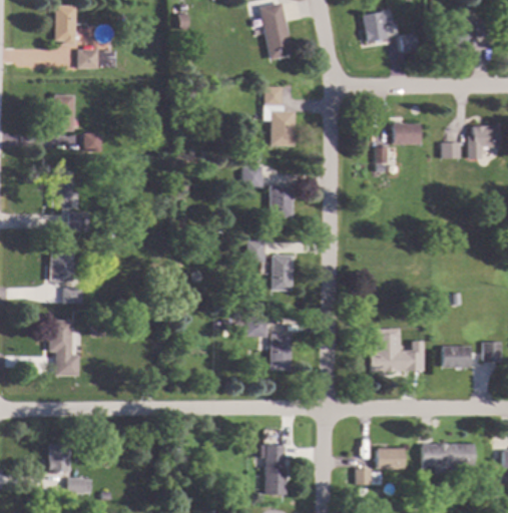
[(282,5),(286,22),(293,56),(271,60),(260,8),(263,7),(282,3),(282,5)]
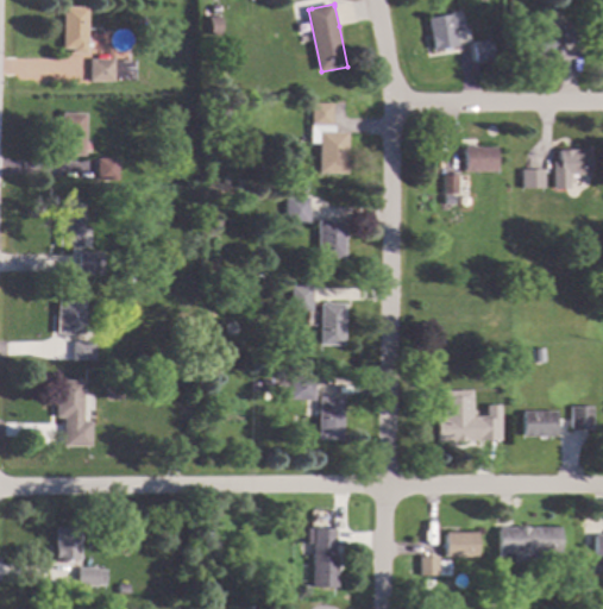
[(88,50),(87,50),(87,51),(79,51),(79,49),(66,49),(66,7),(89,7),(88,50)]
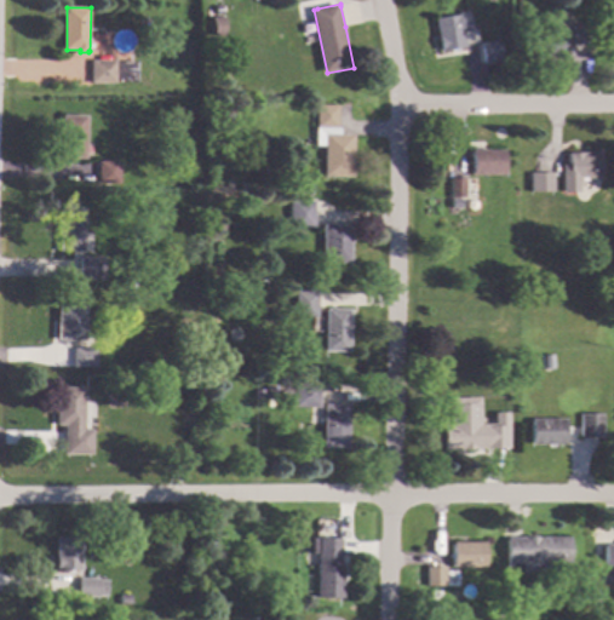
[(475,32),(466,33),(469,47),(460,49),(462,53),(457,53),(457,50),(445,52),(443,42),(441,44),(440,38),(442,36),(439,19),(462,16),(462,13),(471,11),(475,32)]
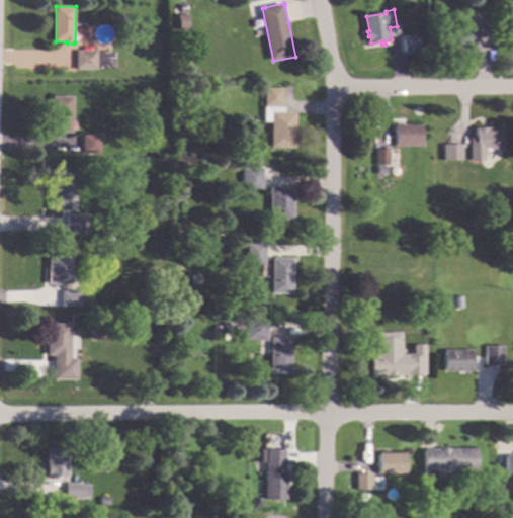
[(192,24),(182,25),(181,14),(191,14),(192,24)]
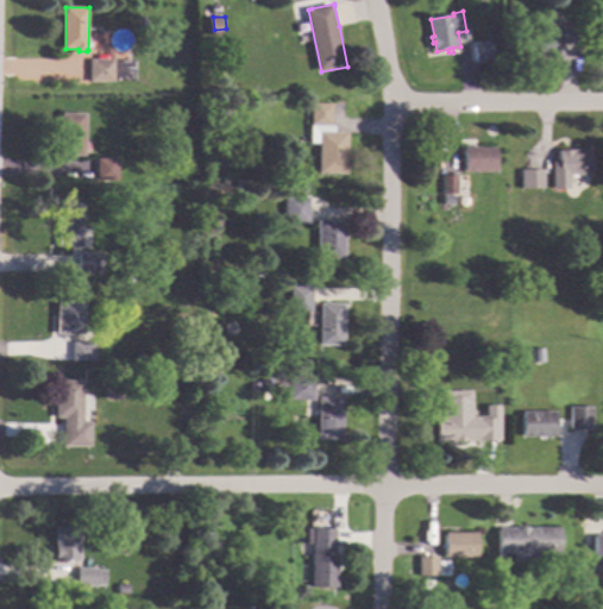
[(579,25),(579,43),(579,44),(567,44),(567,43),(567,26),(567,22),(579,22),(579,25)]
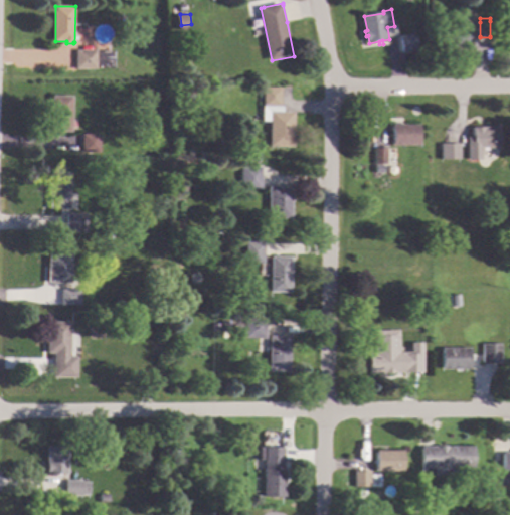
[(473,47),(461,47),(461,46),(447,46),(447,26),(473,26),(473,47)]
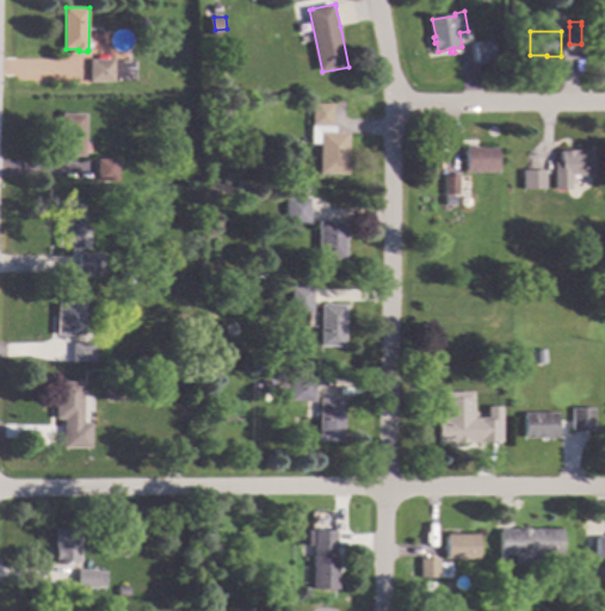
[(499,57),(499,60),(481,62),(479,45),(479,43),(497,41),(499,57)]
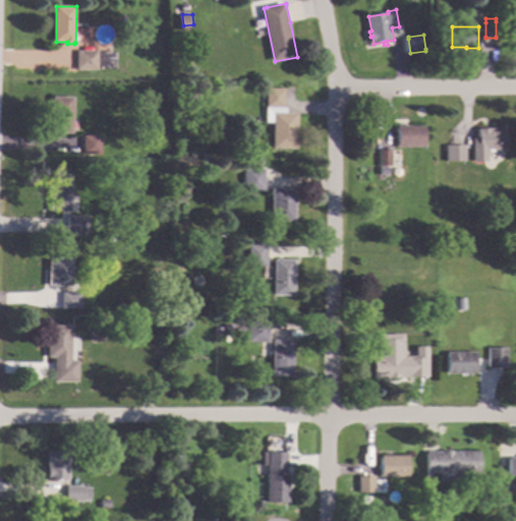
[(100,52),(117,52),(118,69),(100,69),(100,70),(78,70),(78,68),(78,51),(100,51),(100,52)]
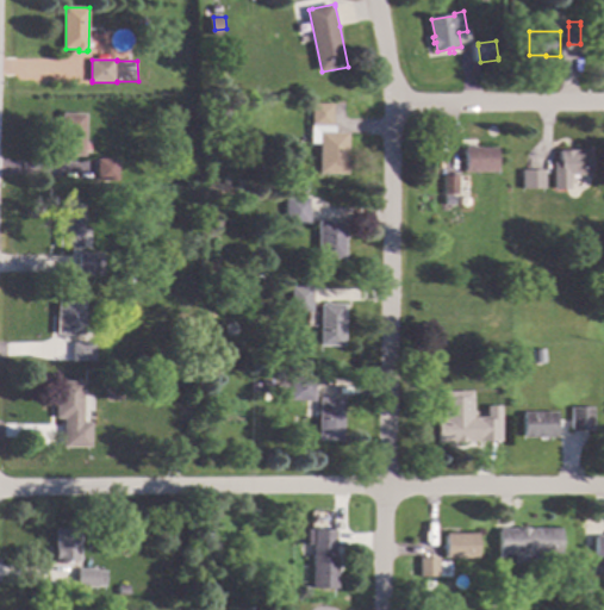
[(335,104),(335,126),(337,126),(337,134),(350,134),(350,174),(322,174),(323,143),(315,143),(315,125),(316,104),(335,104)]
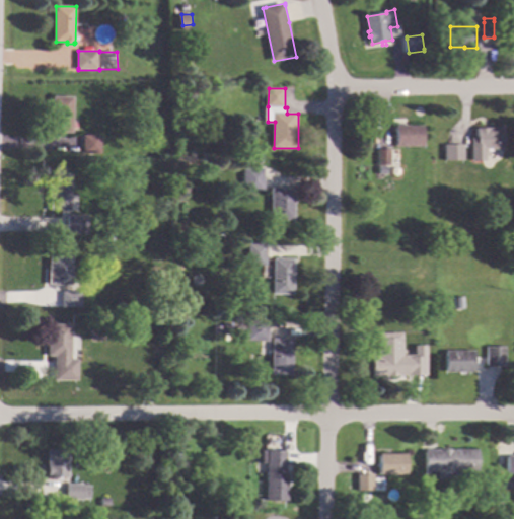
[(202,96),(200,102),(192,100),(194,94),(202,96)]
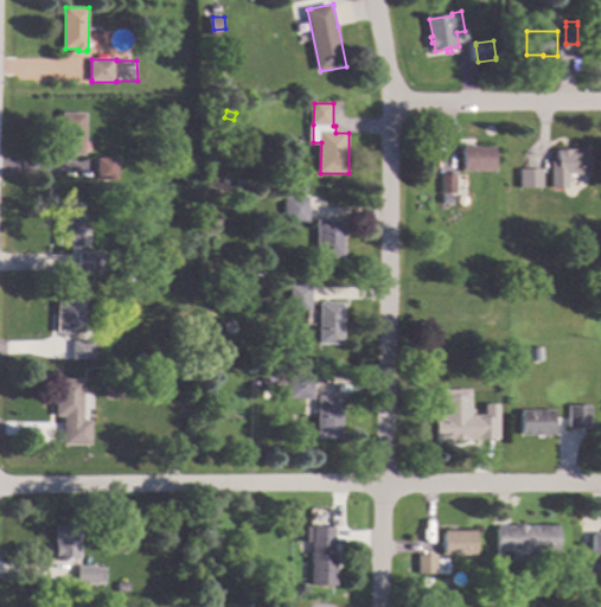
[(89,114),(88,155),(63,155),(64,114),(89,114)]
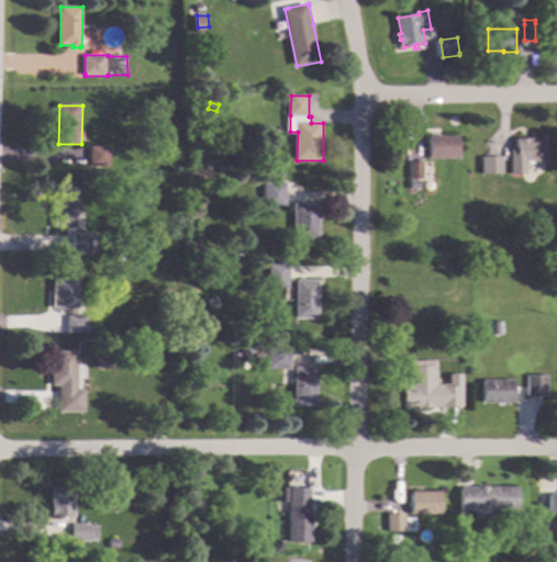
[(460,158),(432,158),(432,136),(460,136),(460,158)]
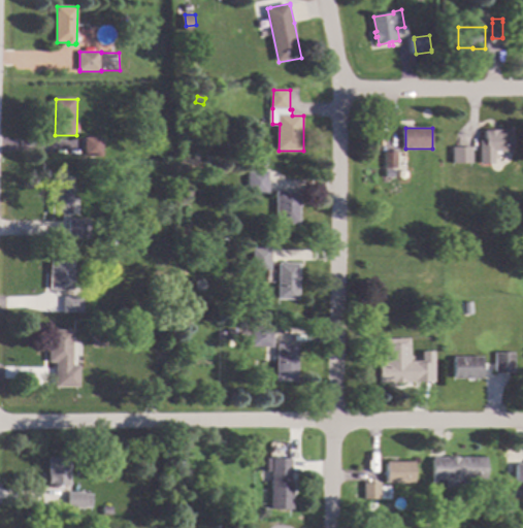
[(515,152),(496,152),(496,164),(483,164),(482,159),(482,140),(483,140),(488,140),(487,130),(515,130),(515,152)]
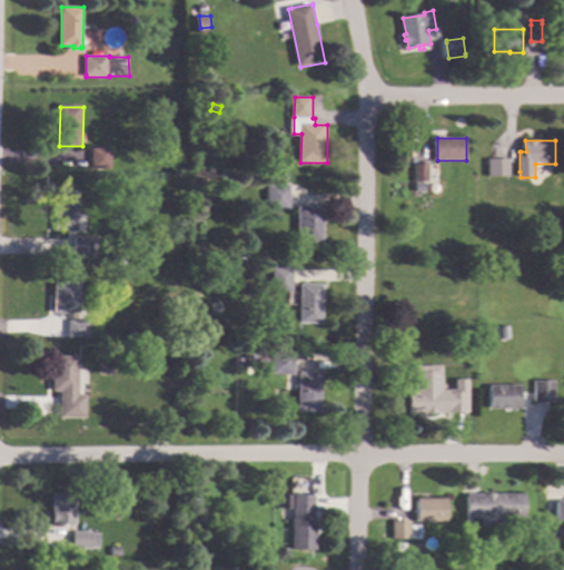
[(112,169),(94,168),(94,149),(94,148),(114,148),(112,169)]
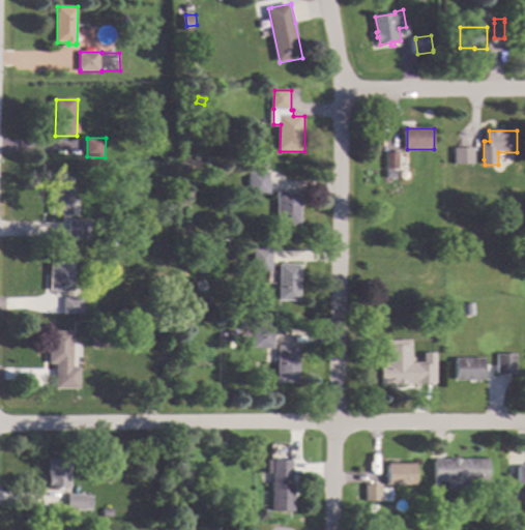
[(476,158),(476,164),(458,165),(457,148),(460,148),(476,148),(476,158)]
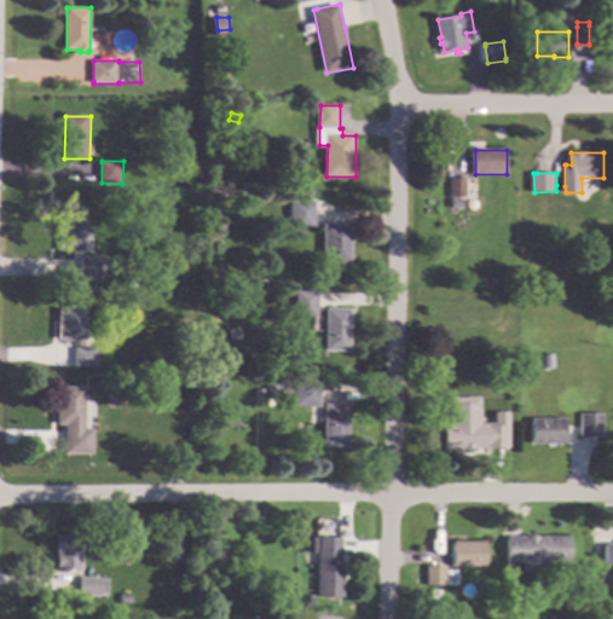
[(468,197),(454,197),(454,183),(454,179),(469,179),(468,197)]
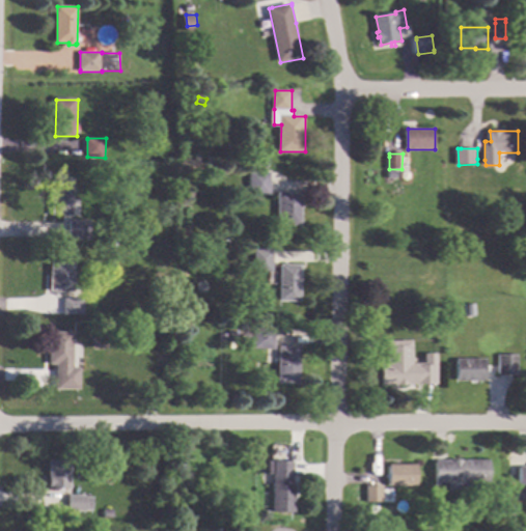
[(402,178),(389,178),(389,170),(402,170),(402,178)]
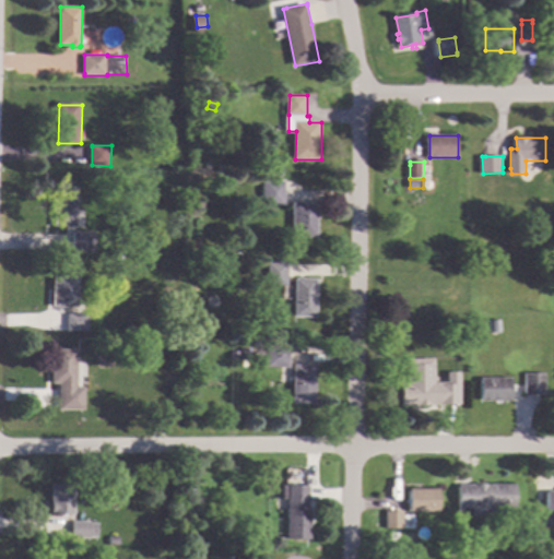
[(286,181),(286,205),(266,206),(264,181),(286,181)]
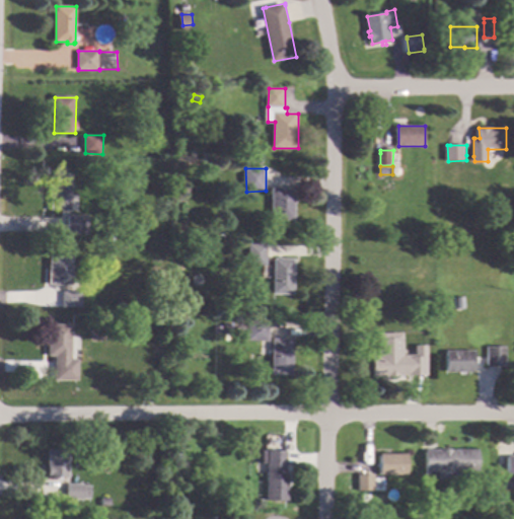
[(73,211),(53,211),(54,174),(74,175),(73,211)]
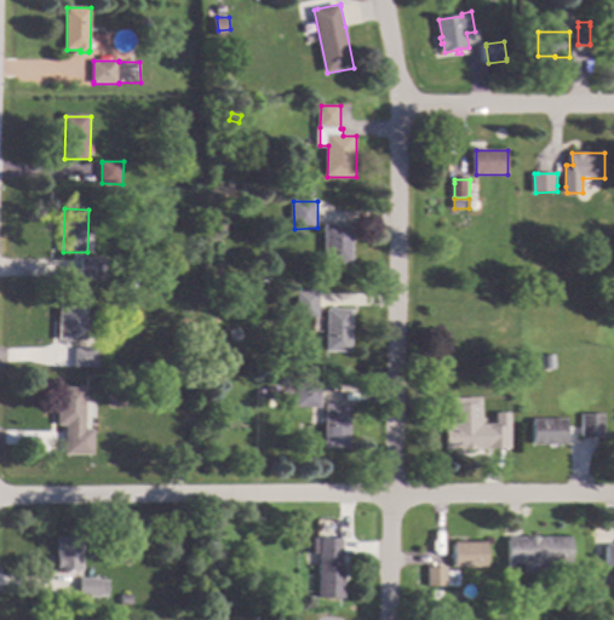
[(354,263),(327,263),(327,225),(353,225),(354,225),(354,263)]
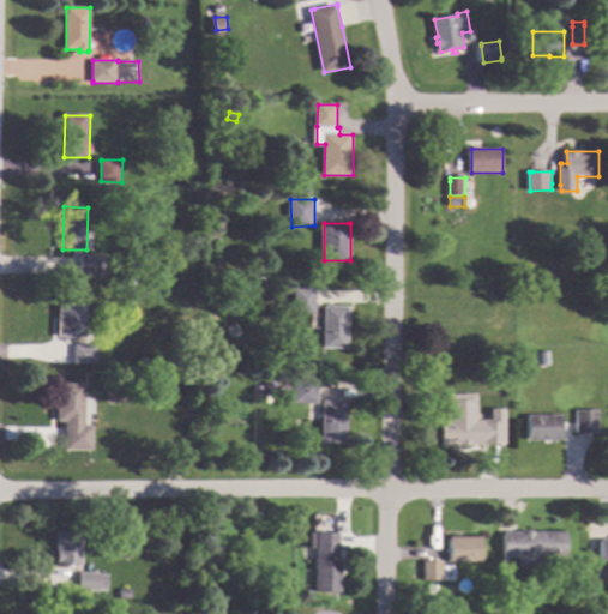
[(106,277),(83,277),(83,276),(83,257),(83,256),(107,256),(106,277)]
